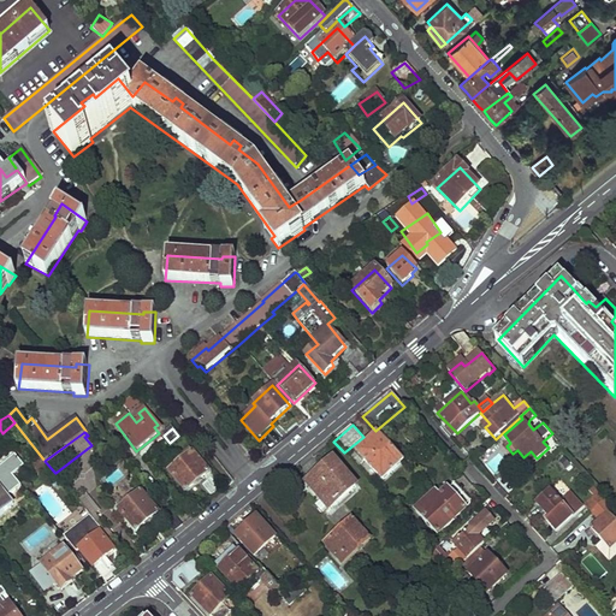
[(357,454),(381,481),(403,462),(380,437),(369,445),(368,444),(357,454)]
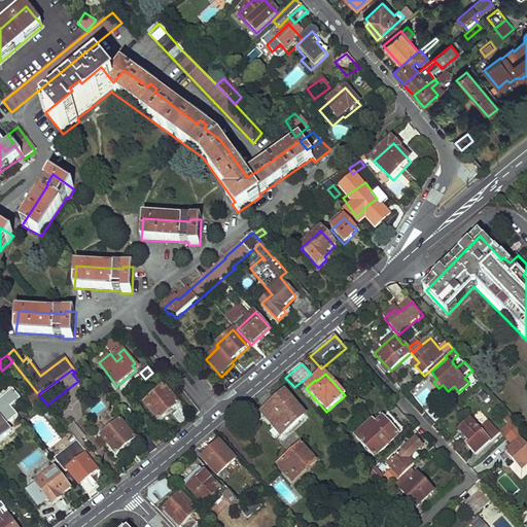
[(454,386),(448,391),(453,397),(459,392),(454,386)]
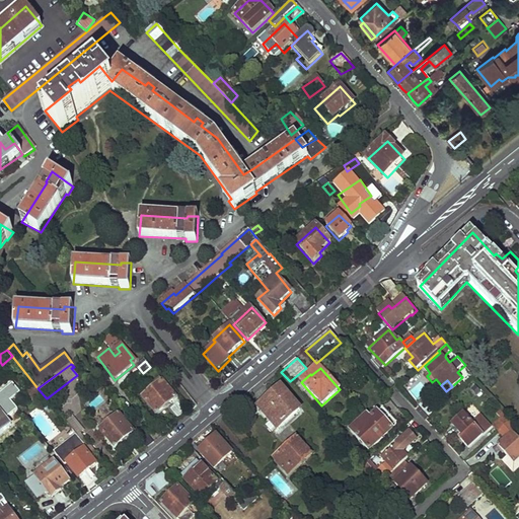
[(143,397),(158,415),(176,397),(162,382),(143,397)]
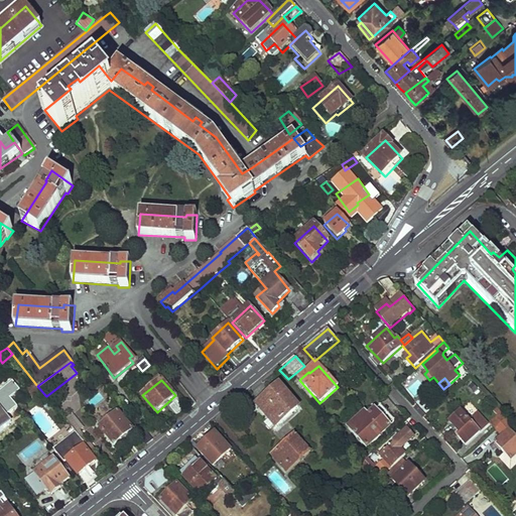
[(36,400),(44,394),(37,386),(30,393),(36,400)]
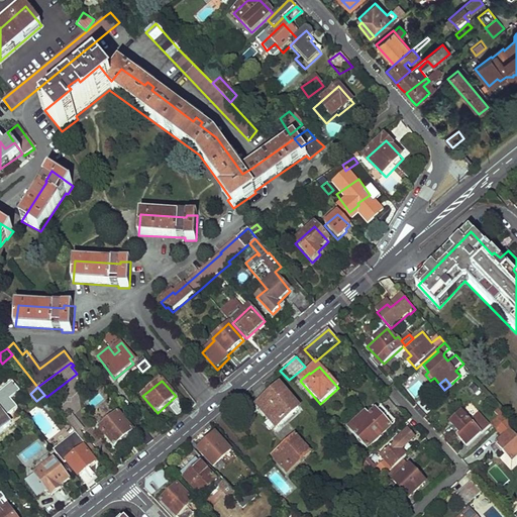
[(299,409),(281,388),(259,407),(270,421),(266,424),(272,432),(276,428),(299,409)]
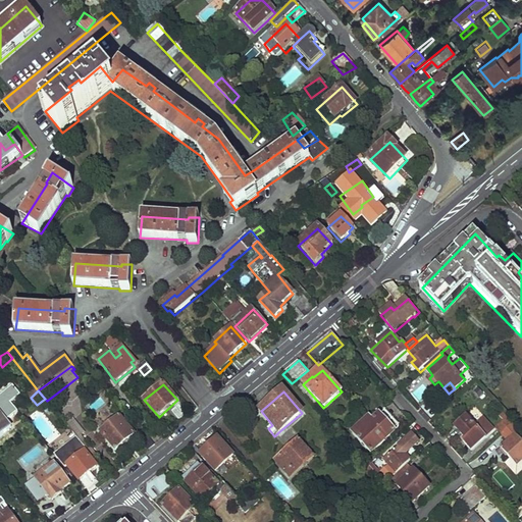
[(171,412),(180,423),(186,419),(176,408),(171,412)]
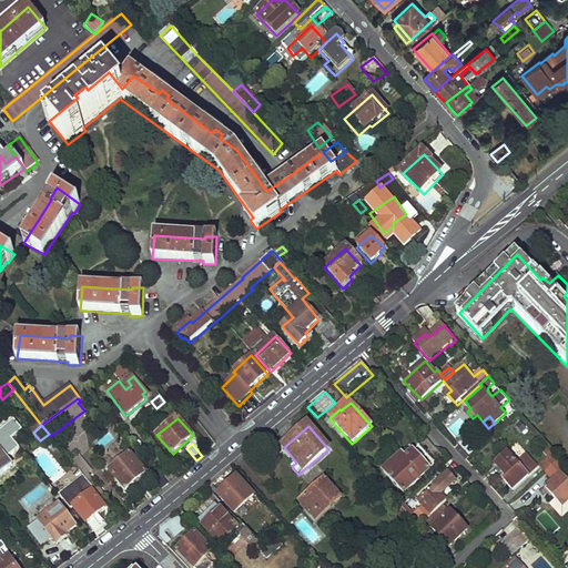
[(0,475),(12,466),(0,449),(0,475)]
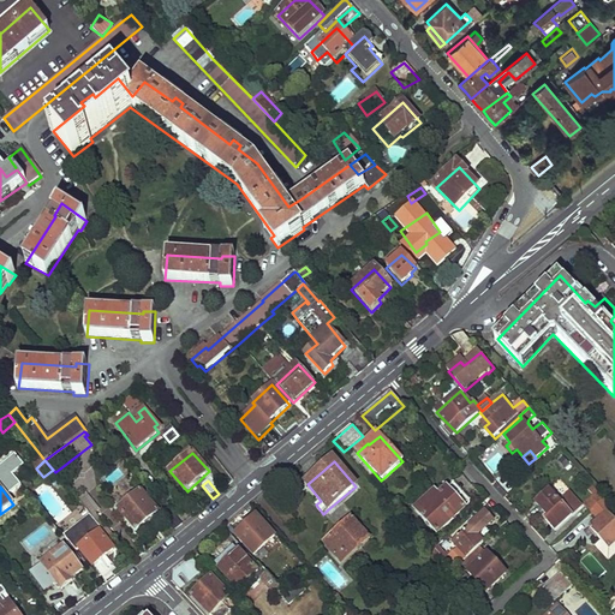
[(590,511),(603,499),(591,488),(587,490),(593,496),(584,506),(590,511)]
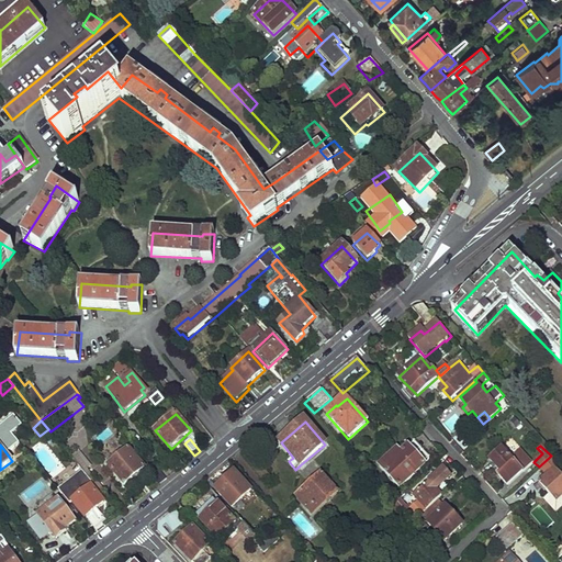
[(108,467),(123,486),(145,469),(128,449),(108,467)]
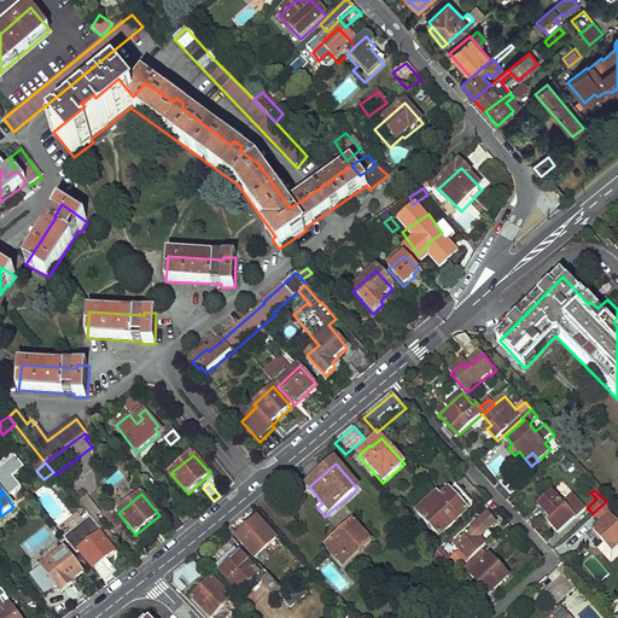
[(584,508),(575,496),(564,505),(554,494),(540,505),(553,519),(549,523),(559,532),(584,508)]
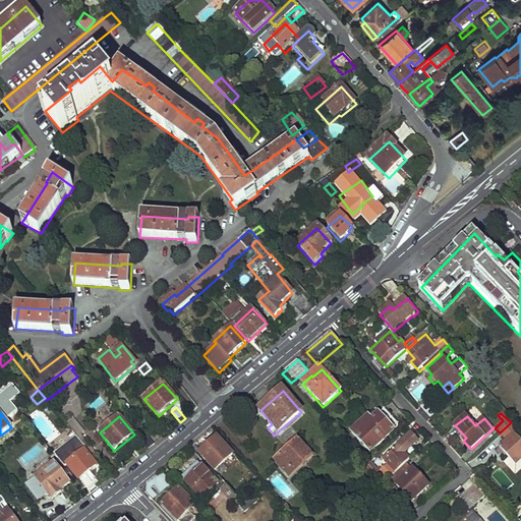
[(351,435),(370,454),(394,432),(379,417),(370,424),(367,420),(351,435)]
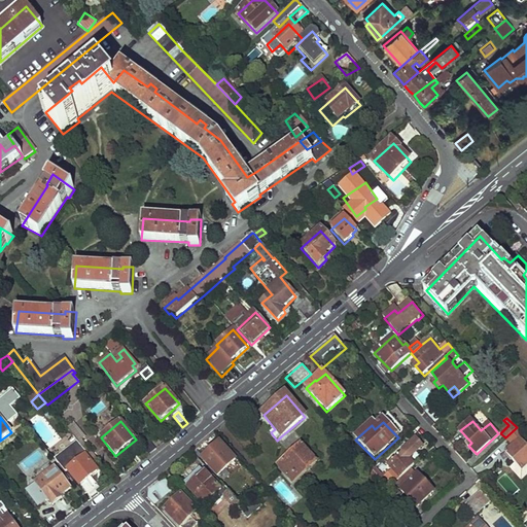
[(81,446),(95,462),(99,459),(82,441),(85,438),(74,424),(67,428),(78,443),(81,446)]
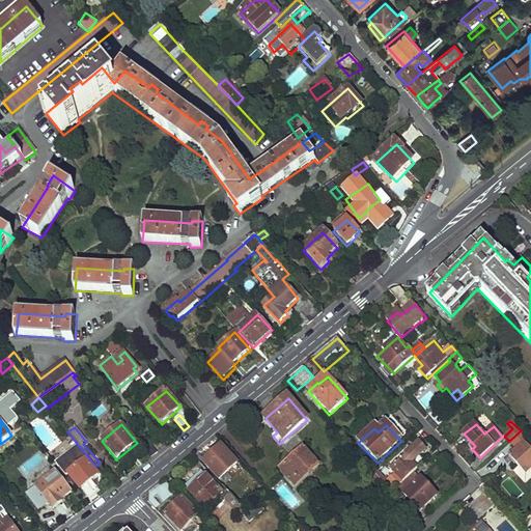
[(509,455),(526,474),(530,469),(530,451),(524,444),(528,440),(521,432),(510,441),(516,448),(509,455)]
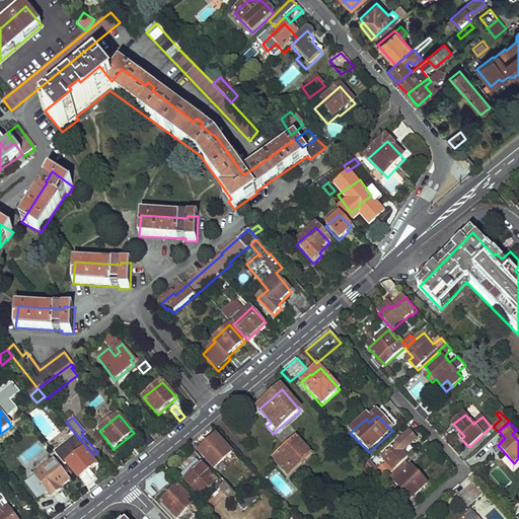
[(136,437),(146,449),(154,443),(143,431),(136,437)]
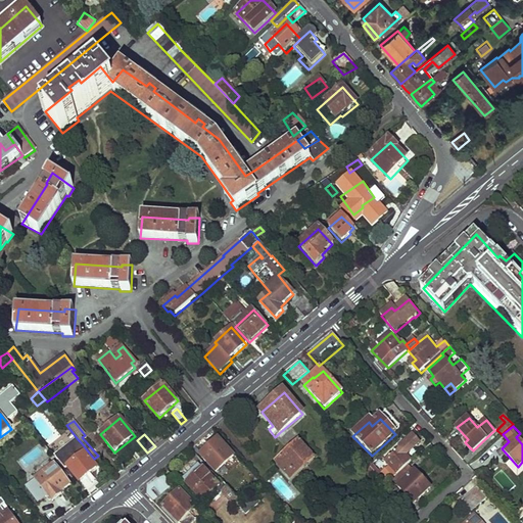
[(78,445),(81,442),(78,439),(65,447),(69,452),(78,445)]
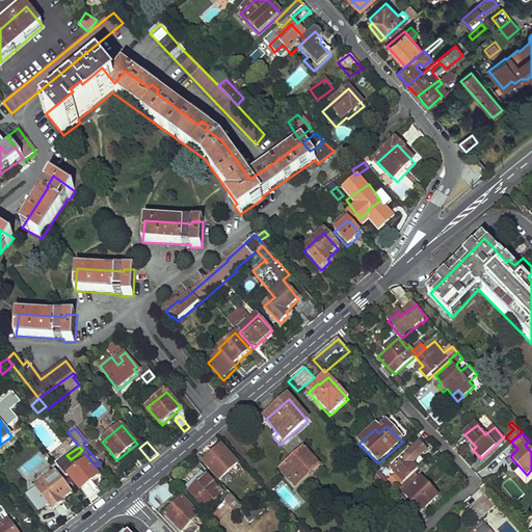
[(204,462),(220,480),(237,464),(221,447),(204,462)]
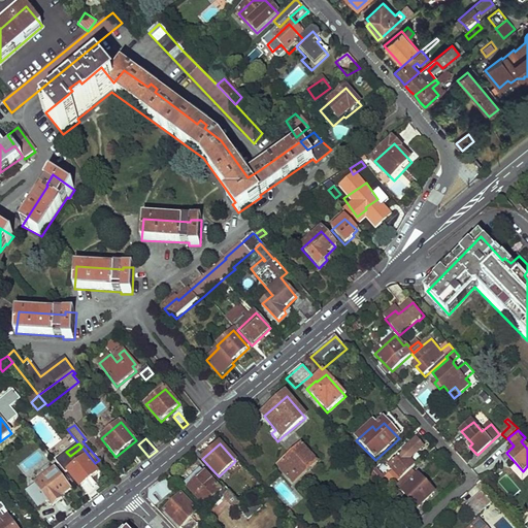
[(423,450),(418,443),(395,463),(394,462),(388,467),(389,469),(393,474),(386,481),(393,488),(415,469),(408,462),(423,450)]
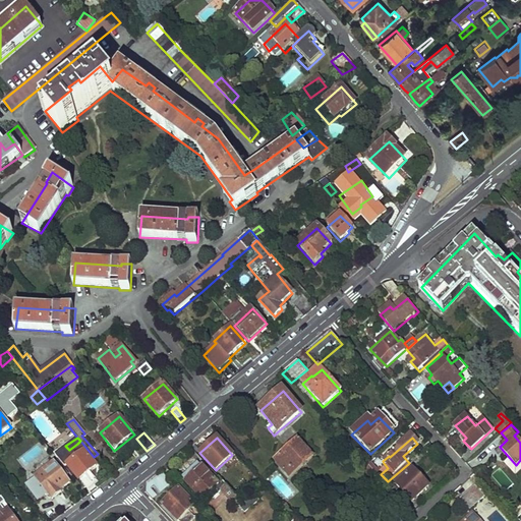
[(77,444),(96,466),(99,464),(94,457),(80,441),(77,444)]
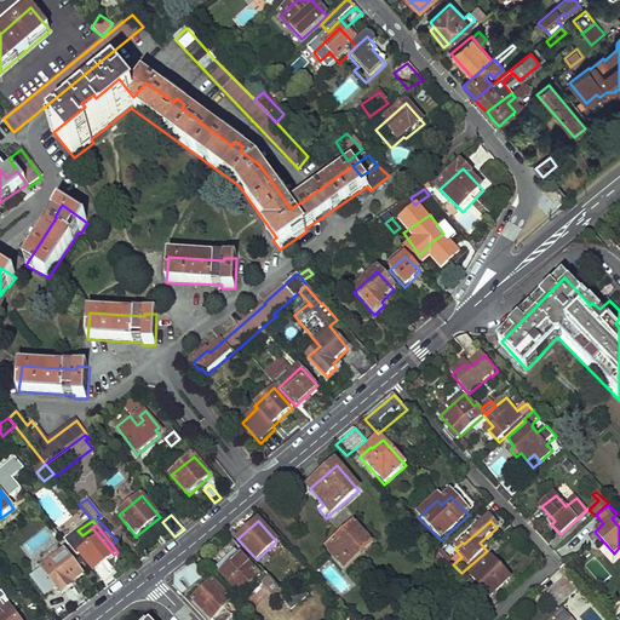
[(326,549),(344,569),(373,544),(355,524),(326,549)]
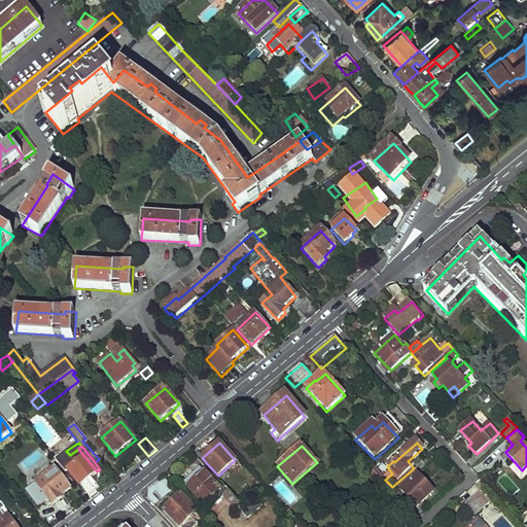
[(339,452),(343,457),(350,450),(347,446),(339,452)]
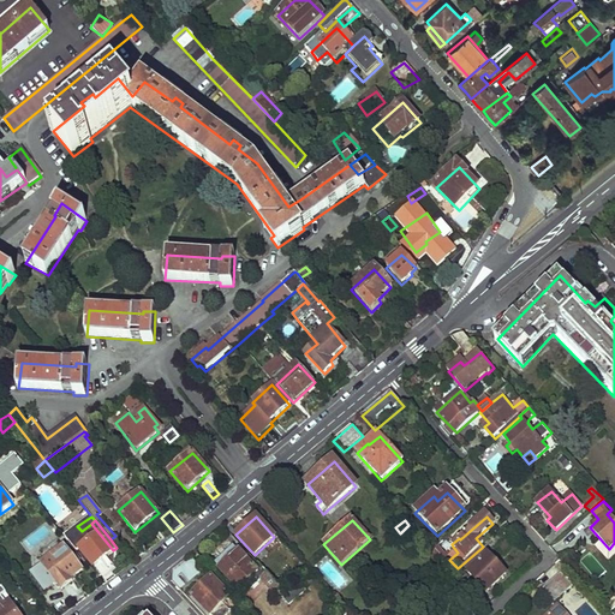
[(113,550),(91,524),(82,531),(77,526),(65,537),(75,550),(78,548),(93,566),(113,550)]
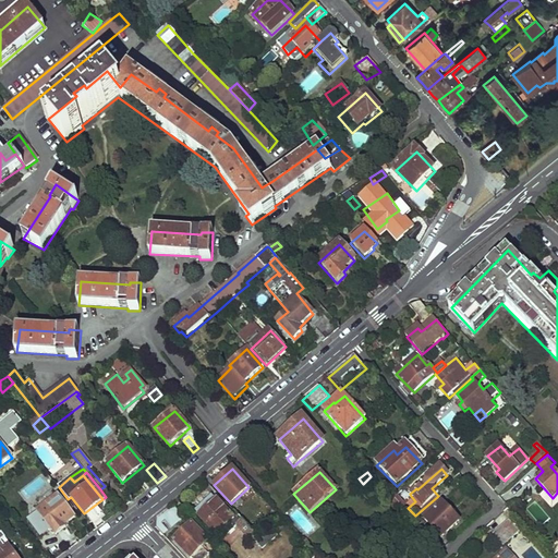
[(409,498),(402,492),(395,499),(400,506),(409,498)]
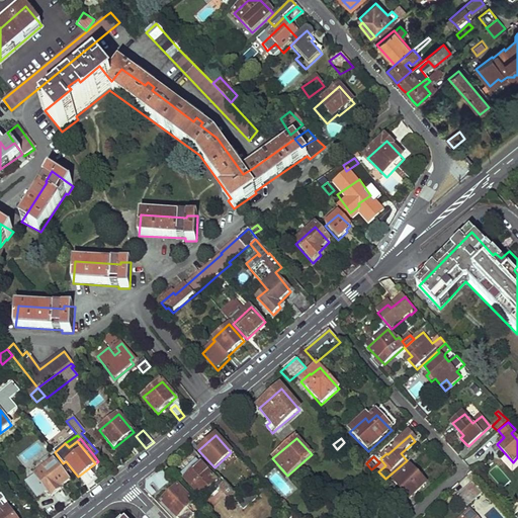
[(34,475),(52,497),(61,490),(59,488),(68,480),(54,460),(34,475)]
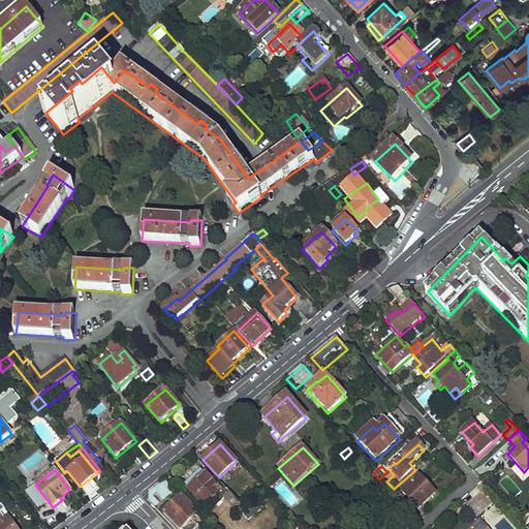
[(402,493),(418,510),(435,495),(415,472),(399,487),(403,492),(402,493)]
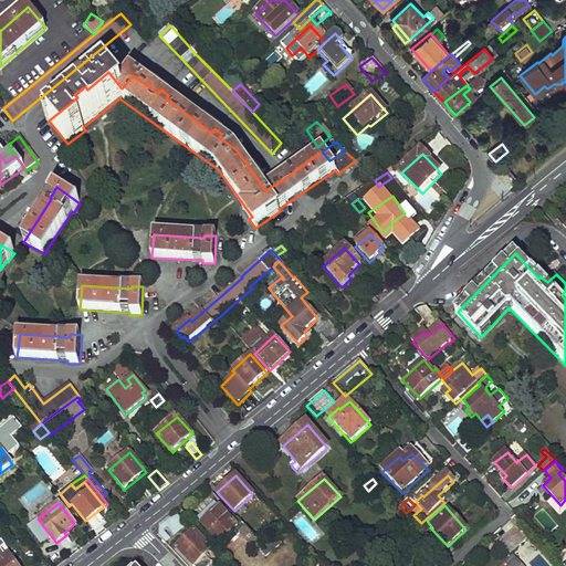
[(259,551),(265,557),(281,545),(280,543),(274,537),(262,547),(241,524),(239,527),(220,507),(202,524),(220,544),(232,533),(237,538),(241,535),(255,552),(259,551)]
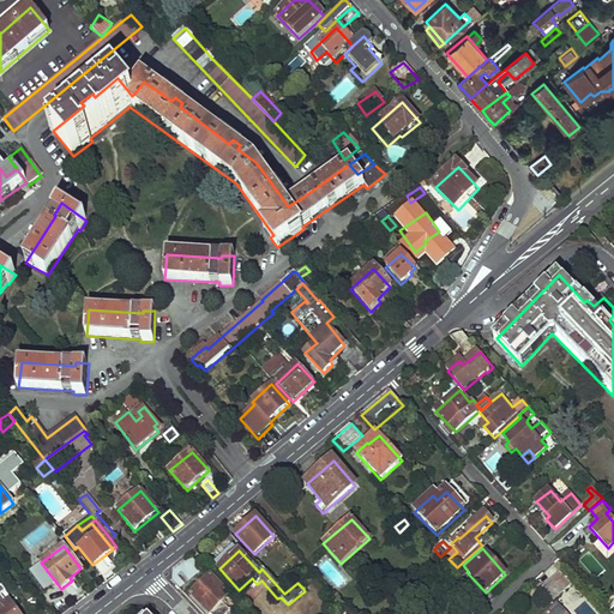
[(173,581),(180,589),(203,570),(202,567),(188,557),(173,570),(173,581)]
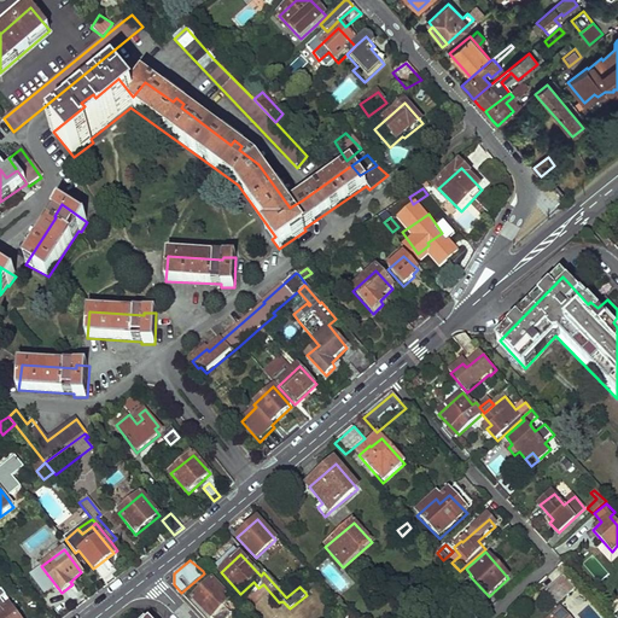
[(544,590),(558,605),(576,588),(564,573),(544,590)]
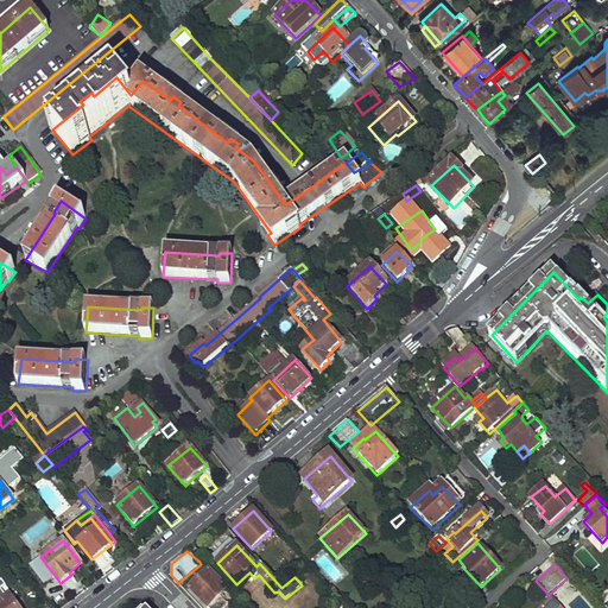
[(295,577),(301,583),(314,572),(308,567),(295,577)]
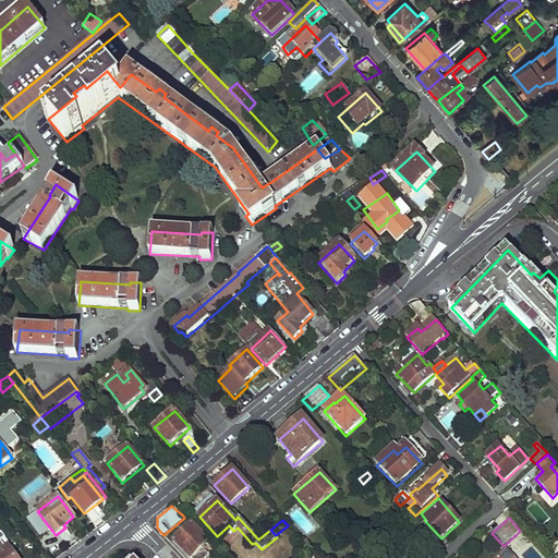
[(174,541),(191,557),(206,557),(209,556),(203,548),(209,541),(205,534),(206,532),(201,528),(199,530),(193,523),(174,541)]
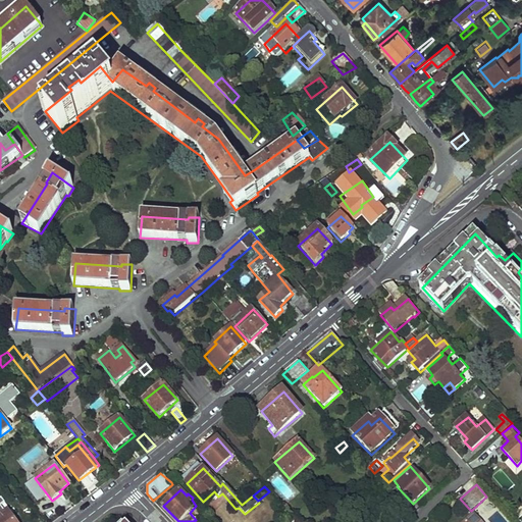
[(14,521),(0,502),(0,521),(14,521)]
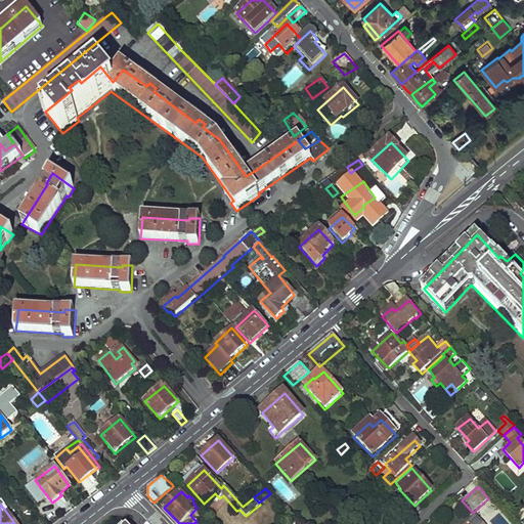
[(485,523),(477,515),(467,523),(485,523)]
